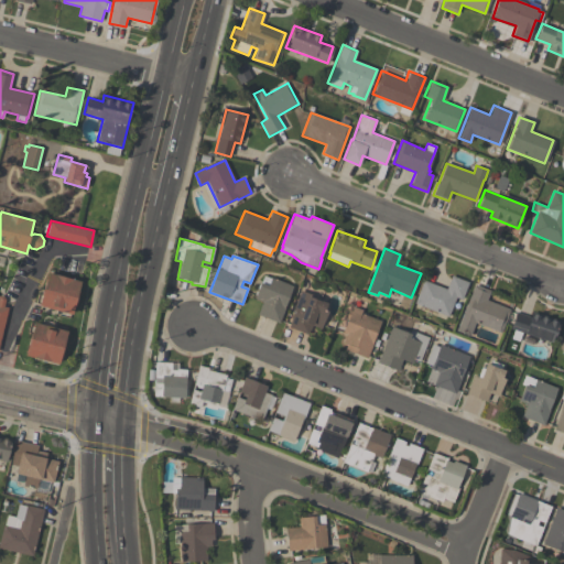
[(80,281),(73,314),(40,306),(49,272),(80,281)]
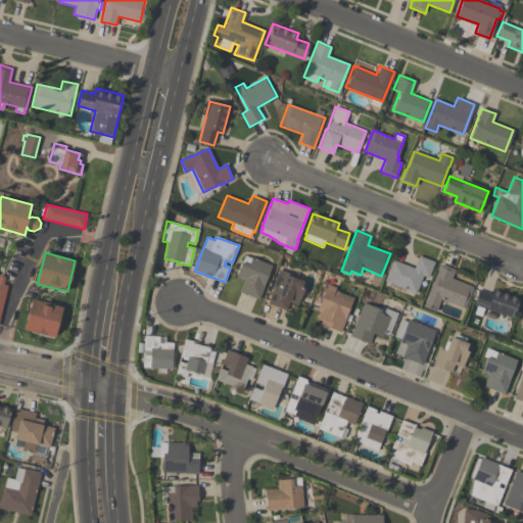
[(243,280),(235,277),(241,263),(242,263),(245,255),(251,257),(272,266),(264,285),(265,286),(258,300),(238,292),(243,280)]
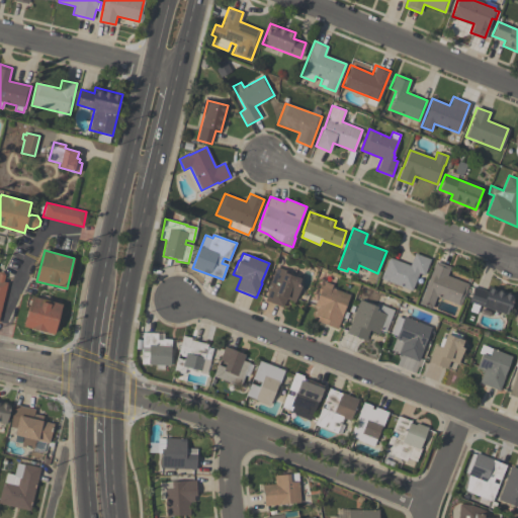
[(380,278),(389,257),(410,265),(415,253),(430,259),(424,275),(419,273),(412,290),(380,278)]
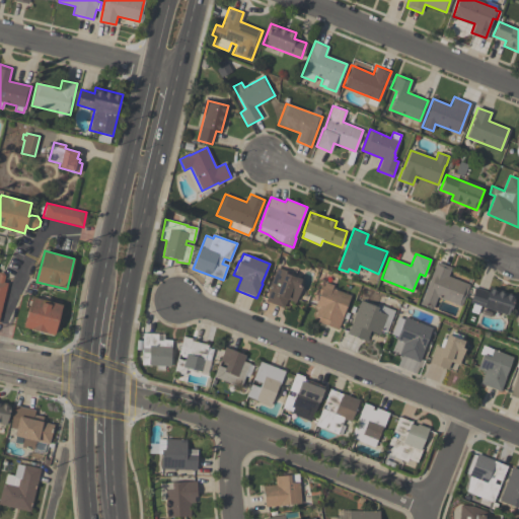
[(451,268),(448,276),(469,285),(461,306),(437,297),(432,309),(420,304),(437,262),(451,268)]
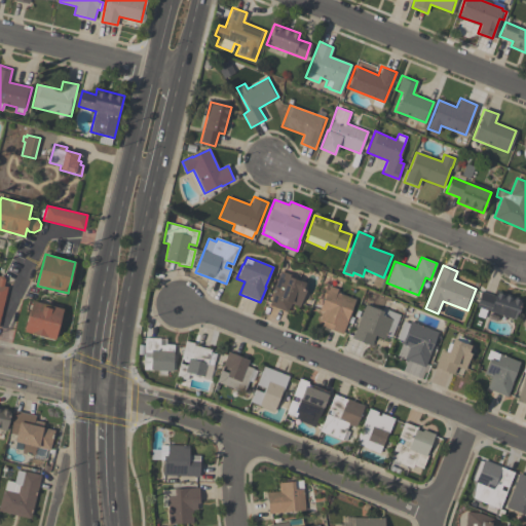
[(288,312),(269,305),(274,291),(273,290),(280,271),(291,275),(290,277),(298,280),(305,283),(302,290),(305,292),(299,307),(291,304),(288,312)]
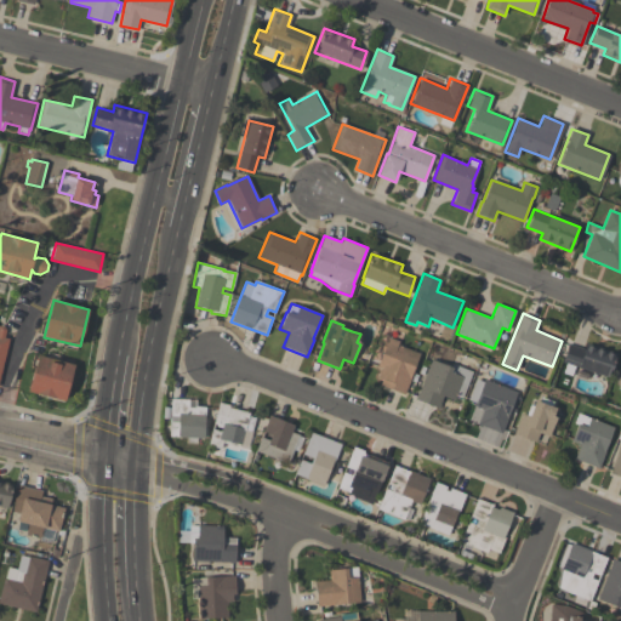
[(0,370),(10,329),(0,326),(0,370)]
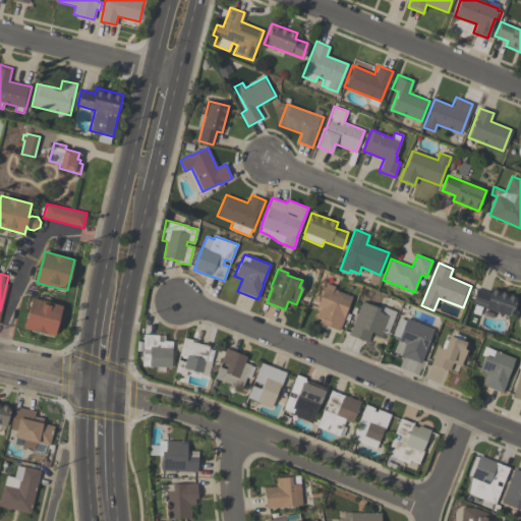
[(352,296),(339,331),(319,323),(321,319),(316,316),(319,309),(315,308),(321,295),(319,294),(324,282),(335,287),(334,290),(352,296)]
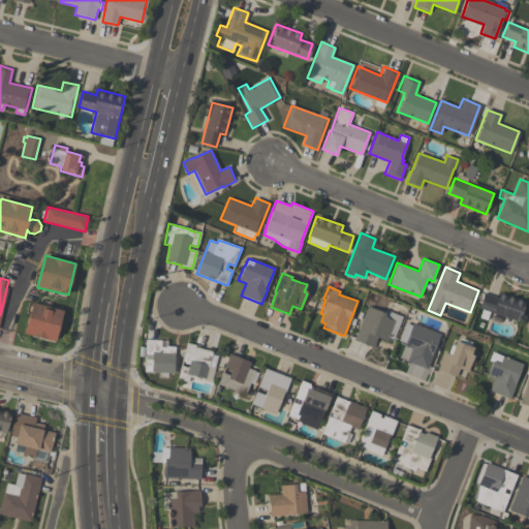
[(478,309),(484,293),(497,298),(499,292),(526,302),(519,322),(489,312),(486,320),(478,317),(480,309),(478,309)]
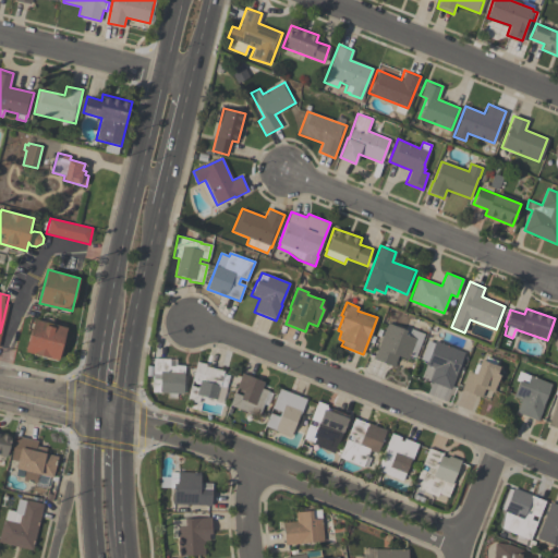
[(25,352),(35,318),(67,328),(58,361),(25,352)]
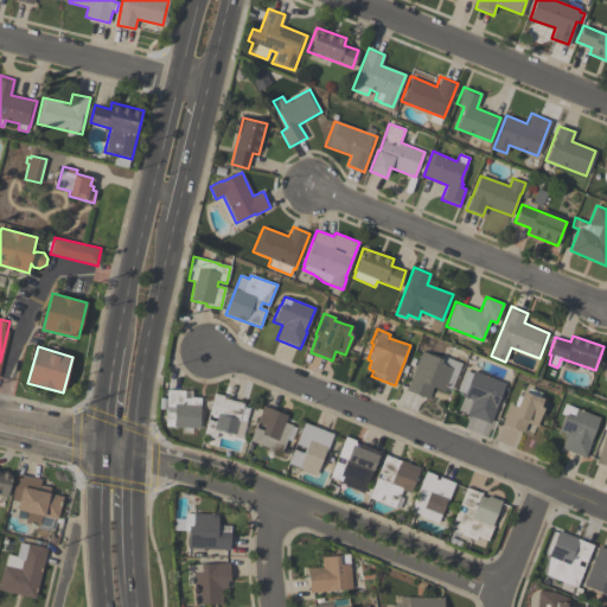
[(406,390),(408,384),(409,385),(422,351),(441,359),(442,356),(462,364),(452,390),(446,388),(445,393),(433,388),(432,390),(429,389),(426,398),(406,390)]
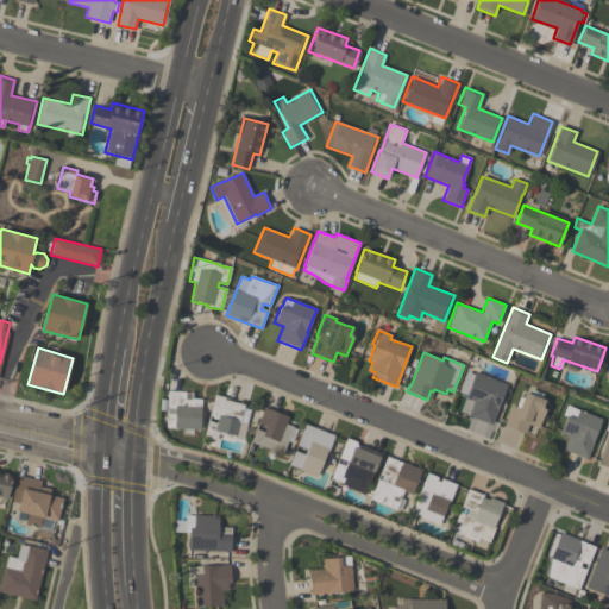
[(491,425),(468,416),(473,402),(465,399),(466,395),(459,393),(466,372),(473,375),(475,372),(507,384),(497,408),(498,408),(491,425)]
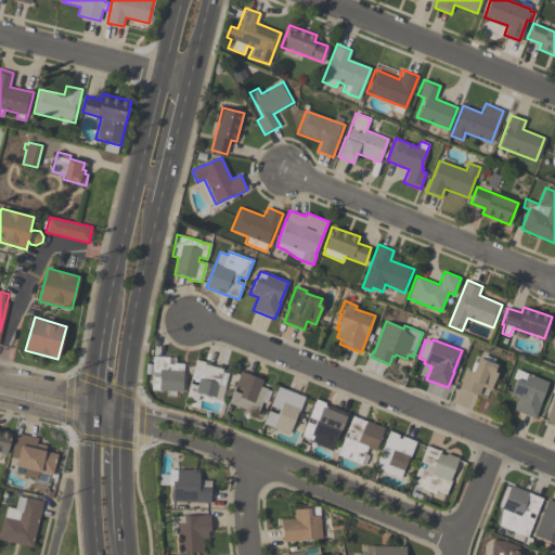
[(478,358),(481,359),(483,355),(494,359),(493,363),(497,364),(494,372),(498,373),(490,390),(482,387),(478,396),(459,387),(466,370),(469,372),(474,362),(476,363),(478,358)]
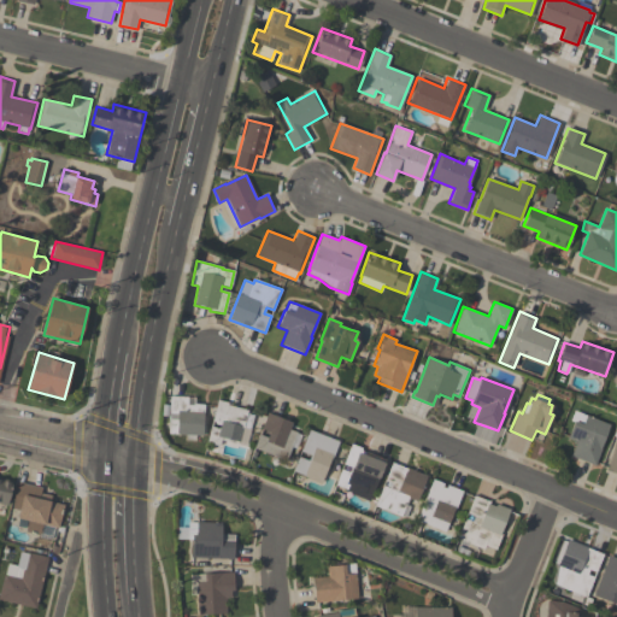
[(168,434),(169,419),(176,419),(176,413),(169,413),(170,397),(187,398),(187,405),(193,405),(193,404),(204,405),(203,435),(168,434)]
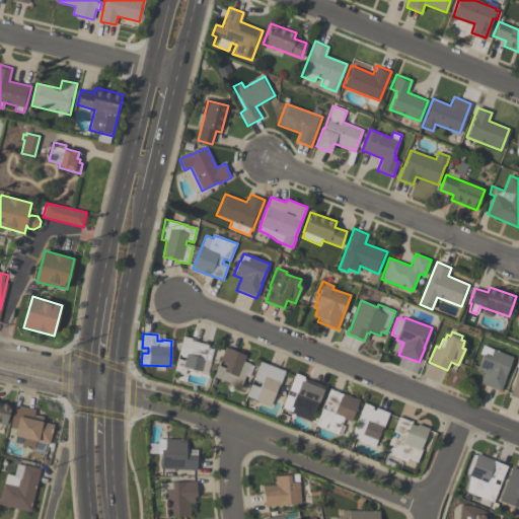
[(214,349),(207,375),(184,370),(183,375),(173,372),(177,359),(183,361),(186,356),(178,354),(182,337),(192,339),(191,341),(208,345),(208,348),(214,349)]
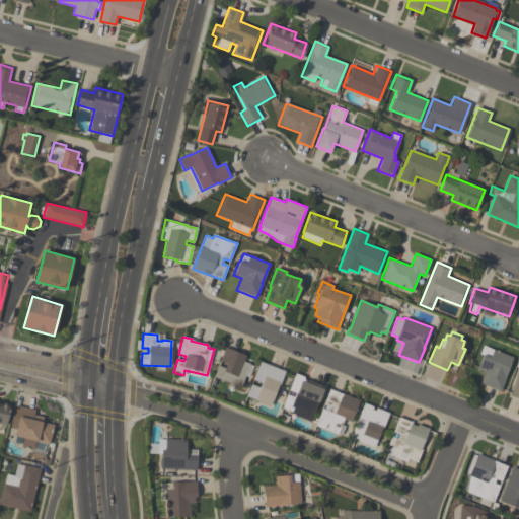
[(249,364),(240,387),(213,377),(218,365),(225,368),(226,364),(219,361),(225,348),(245,356),(243,361),(249,364)]
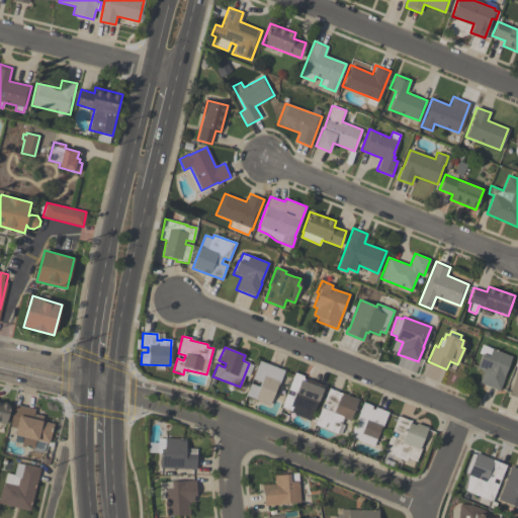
[(480,382),(484,371),(477,368),(482,353),(489,356),(492,348),(512,356),(504,376),(505,376),(500,391),(480,382)]
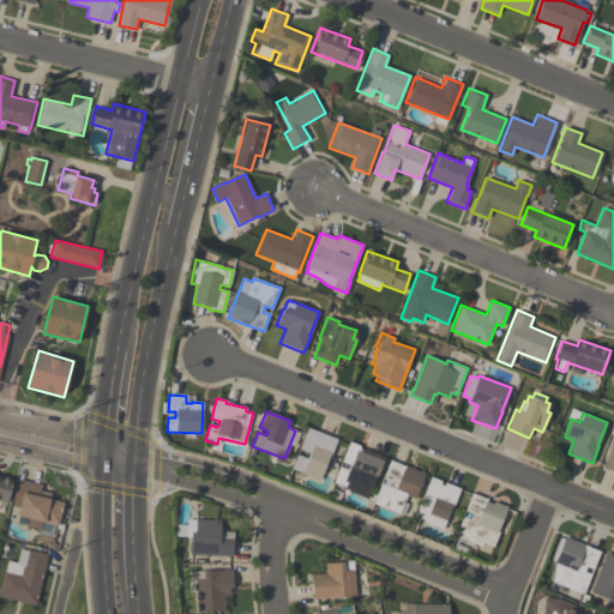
[(290,469),(296,455),(308,458),(309,453),(299,449),(307,427),(338,439),(330,458),(329,457),(319,481),(290,469)]
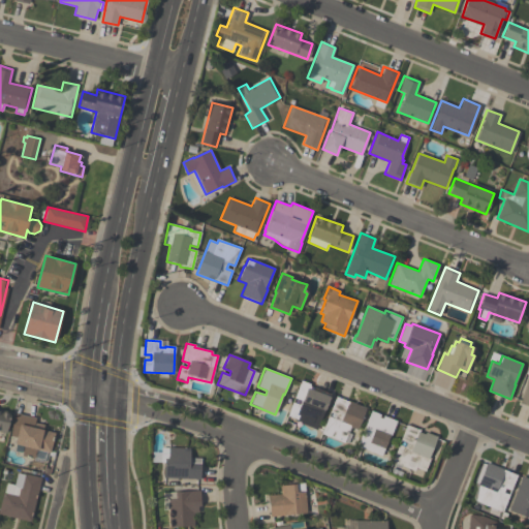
[(528,406),(520,403),(522,398),(522,399),(528,379),(528,406)]
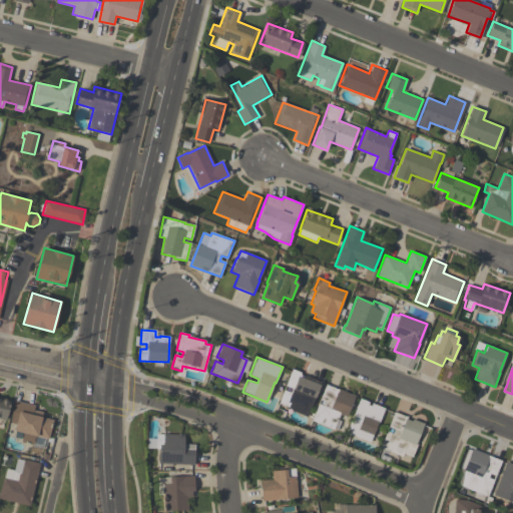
[(308,417),(287,409),(288,407),(279,403),(284,390),(291,393),(293,389),(286,386),(292,370),(301,373),(300,375),(320,383),(319,385),(320,385),(308,417)]
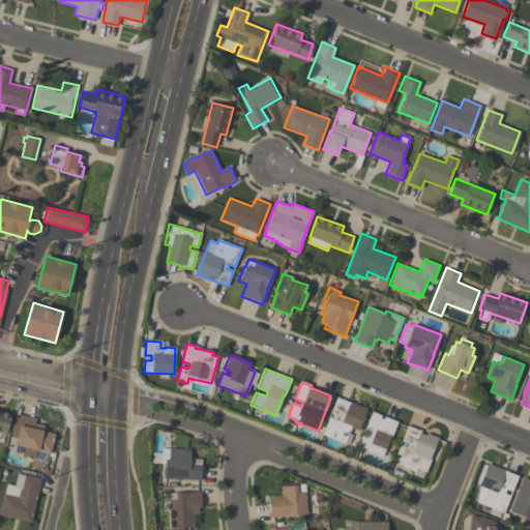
[(344,444),(321,435),(328,417),(334,419),(336,415),(330,413),(336,398),(350,403),(350,402),(366,409),(357,432),(350,429),(344,444)]
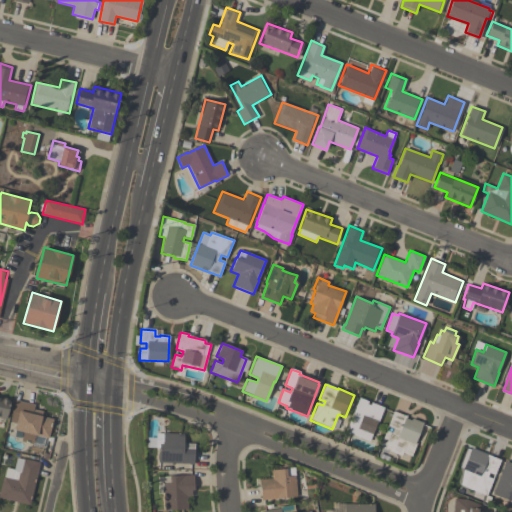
[(6,420),(0,418),(0,396),(11,399),(6,420)]
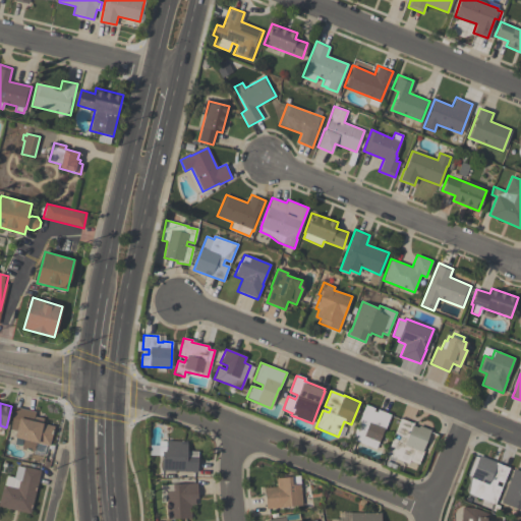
[(375,449),(351,440),(356,427),(363,430),(365,425),(358,423),(365,405),(374,408),(373,411),(377,412),(378,410),(391,415),(385,430),(384,430),(375,449)]
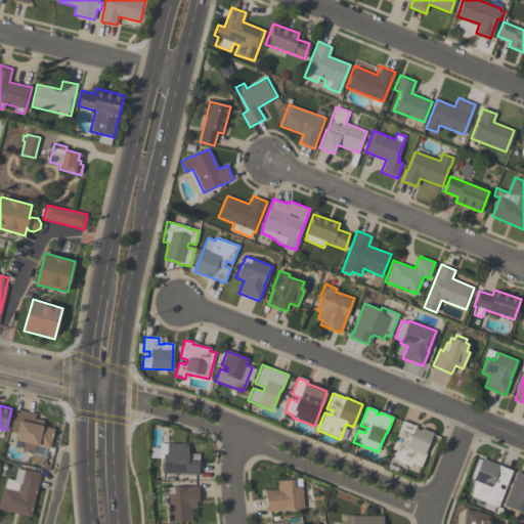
[(44,421),(42,426),(54,429),(49,449),(36,445),(34,454),(20,451),(24,442),(14,440),(16,433),(10,432),(12,421),(14,415),(15,409),(36,413),(34,419),(44,421)]
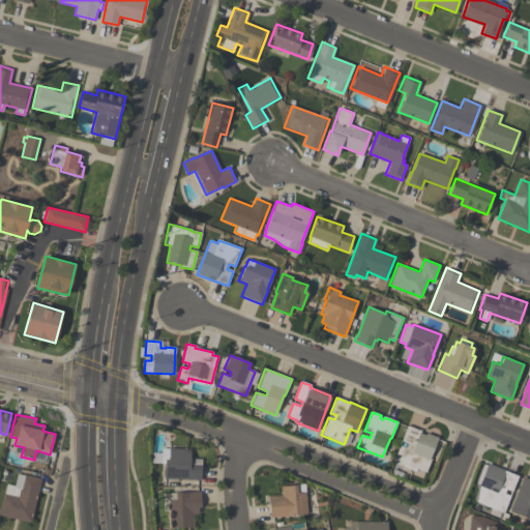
[(425,472),(416,469),(415,472),(392,464),(400,445),(406,448),(407,443),(401,441),(407,425),(420,431),(420,433),(425,435),(427,433),(438,437),(430,459),(431,460),(425,472)]
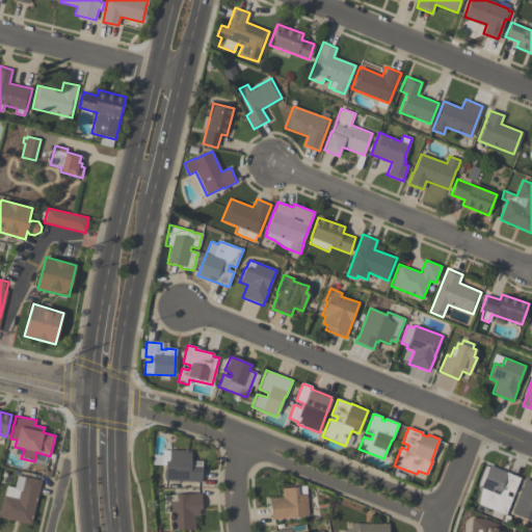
[(201,483),(195,482),(164,481),(165,466),(161,466),(162,450),(191,451),(190,460),(202,461),(201,483)]
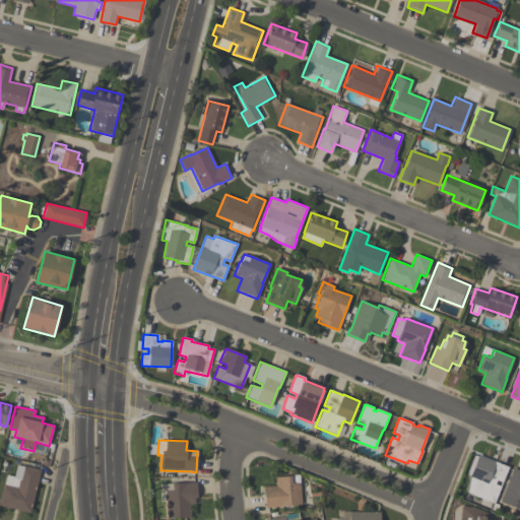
[(508,467),(502,482),(497,480),(495,484),(501,486),(494,504),(492,503),(490,508),(479,504),(481,499),(471,495),(471,494),(467,493),(470,477),(469,476),(478,455),(496,461),(495,462),(508,467)]
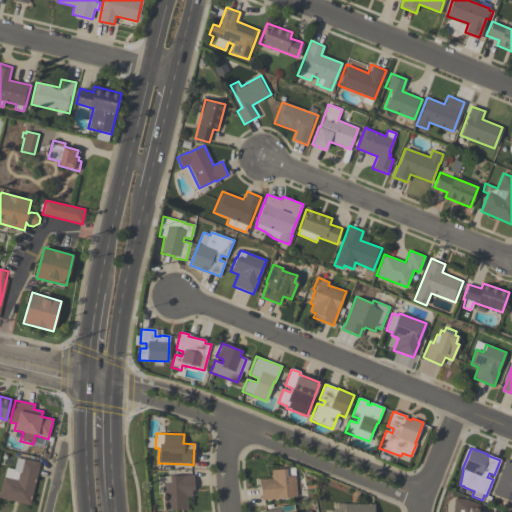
[(40,463),(30,505),(0,498),(0,489),(3,477),(4,477),(6,468),(14,469),(16,458),(22,459),(22,458),(40,463)]
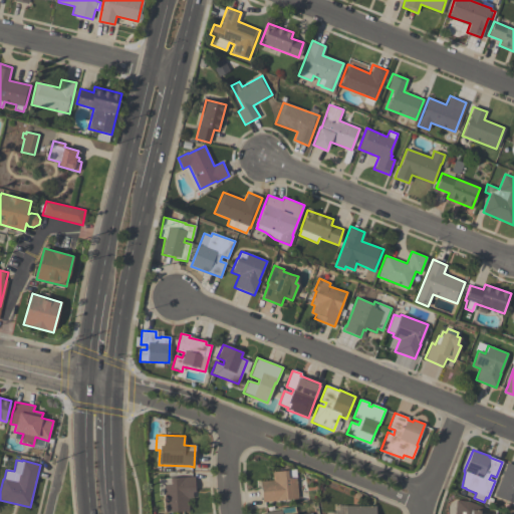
[(494,496),(505,468),(507,463),(513,465),(513,500),(512,503),(494,496)]
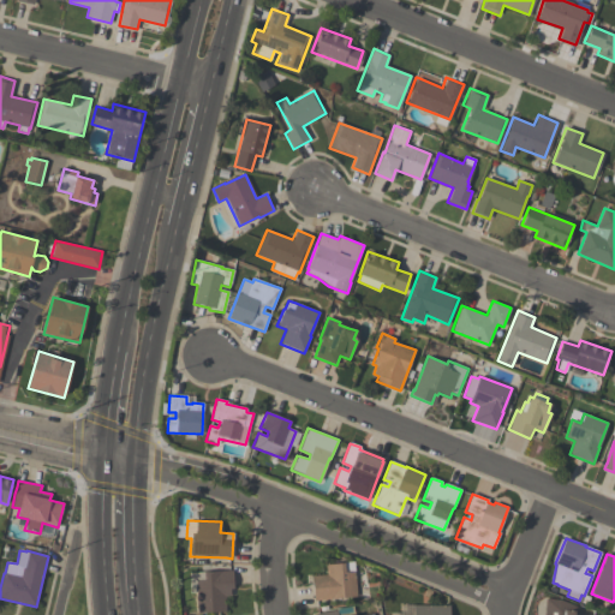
[(311,577),(327,575),(326,565),(344,563),(342,562),(354,561),(354,572),(357,597),(314,601),(311,577)]
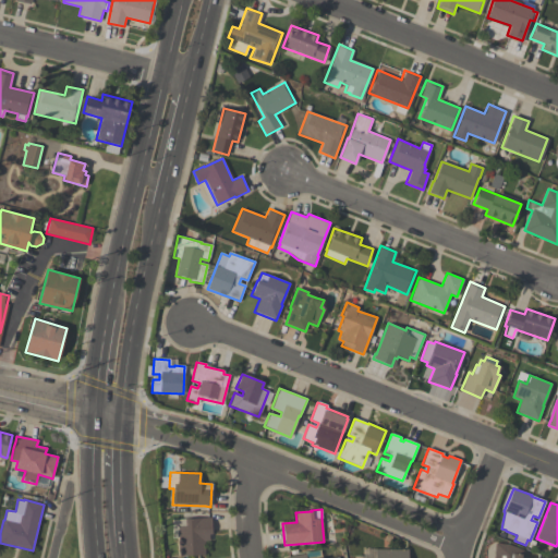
[(184,519),(210,518),(211,534),(208,534),(209,542),(204,543),(205,555),(180,556),(178,526),(184,526),(184,519)]
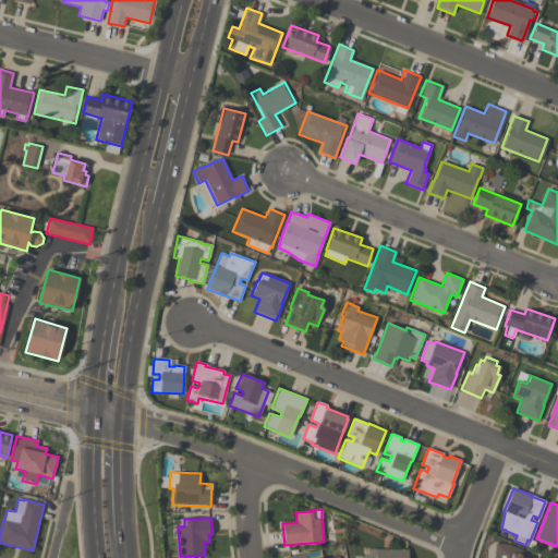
[(493,557),(495,543),(508,545),(522,550),(522,555),(521,555),(521,557),(493,557)]
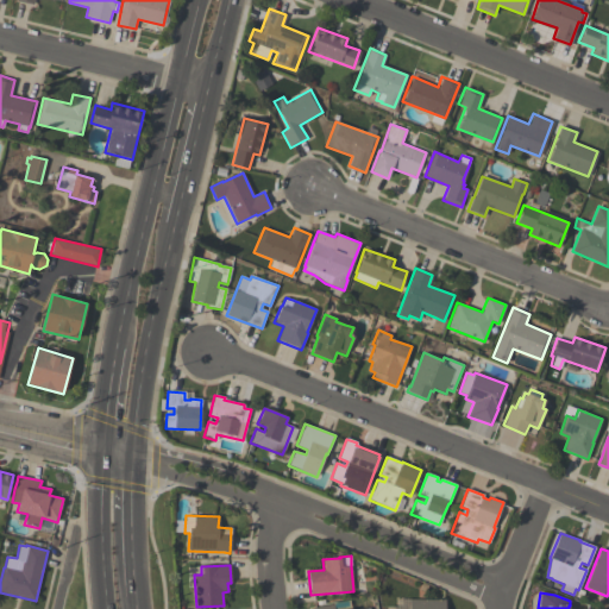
[(444,608),(445,600),(396,598),(396,608),(388,608),(444,608)]
